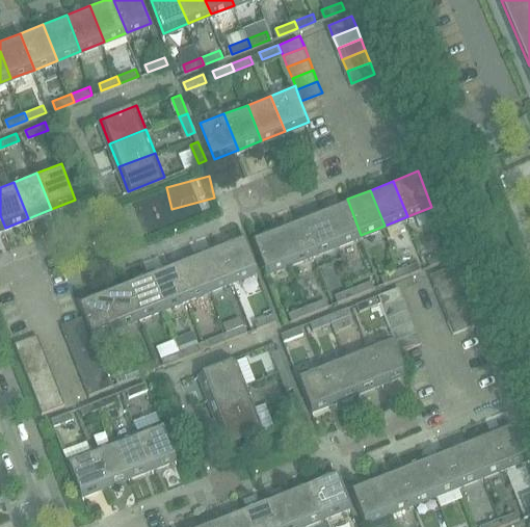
[(361,235),(347,199),(323,208),(338,244),(361,235)]
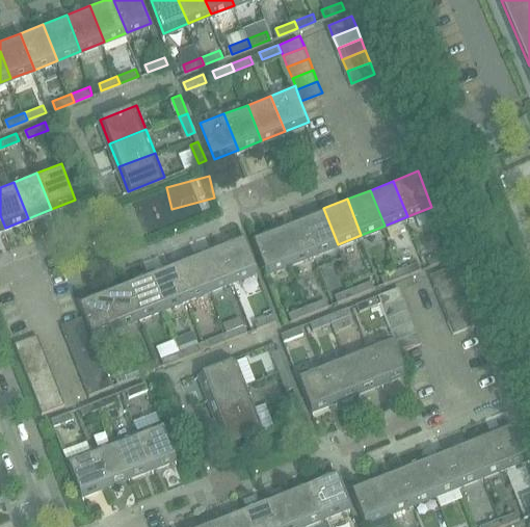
[(338,244),(323,208),(300,217),(315,254),(338,244)]
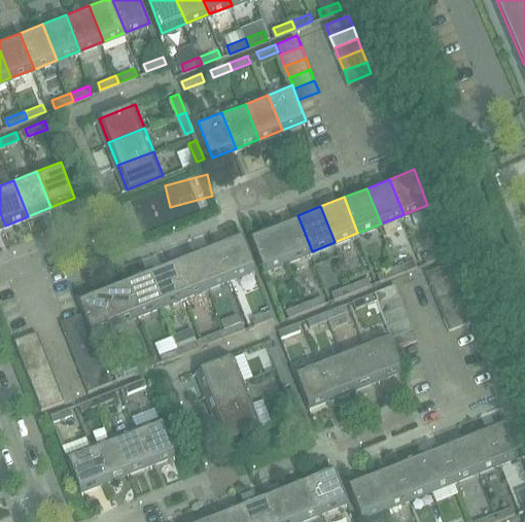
[(312,251),(298,215),(275,224),(289,261),(312,251)]
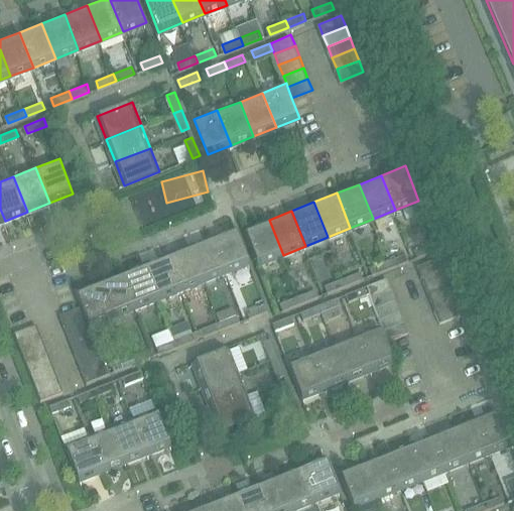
[(283,255),(269,220),(246,229),(259,264),(283,255)]
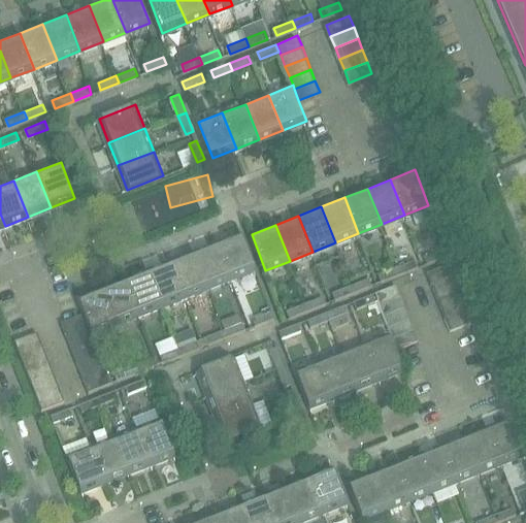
[(241,232),(218,242),(232,278),(256,268),(241,232)]
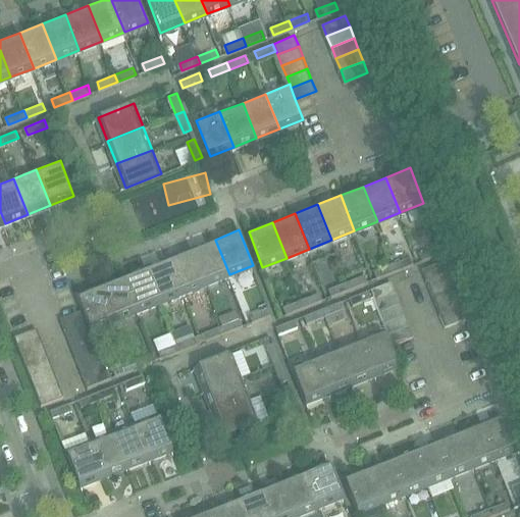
[(229,274),(215,240),(193,248),(207,283),(229,274)]
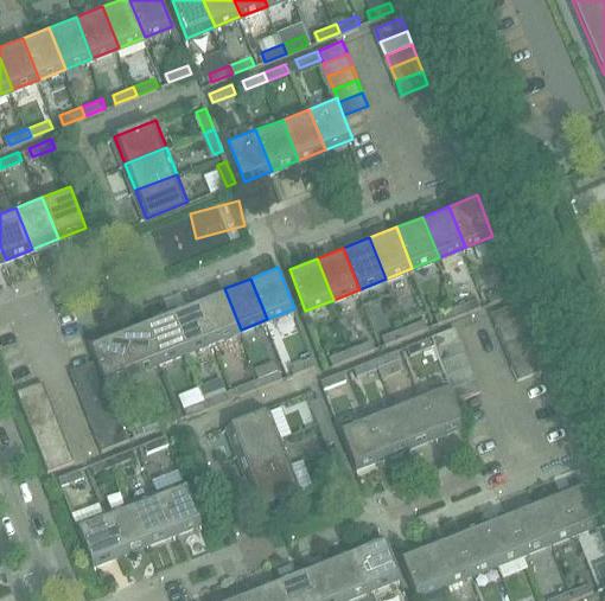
[(515,292),(511,283),(489,293),(492,301),(515,292)]
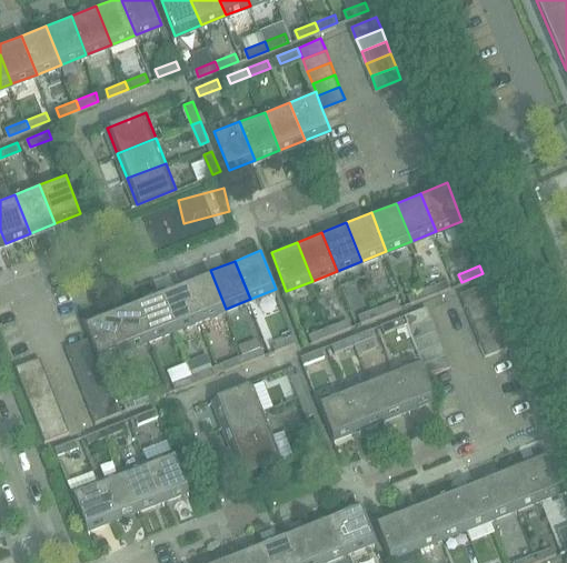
[(226,309),(210,270),(185,280),(200,319),(226,309)]
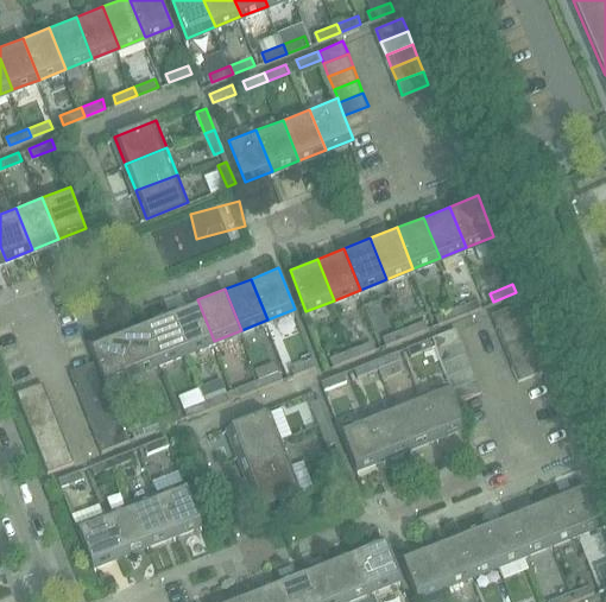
[(483,305),(480,297),(459,305),(461,315),(483,305)]
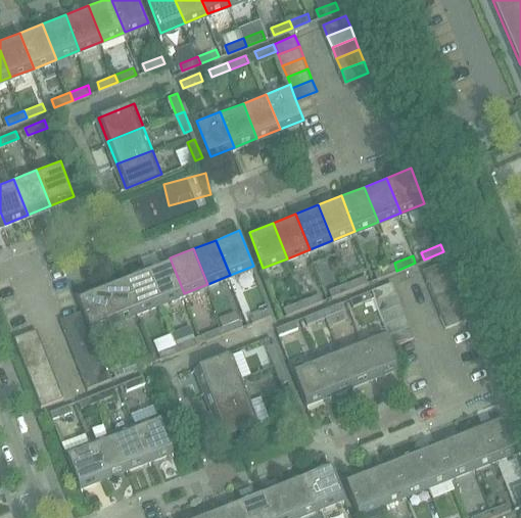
[(184,293),(170,257),(147,267),(161,302),(184,293)]
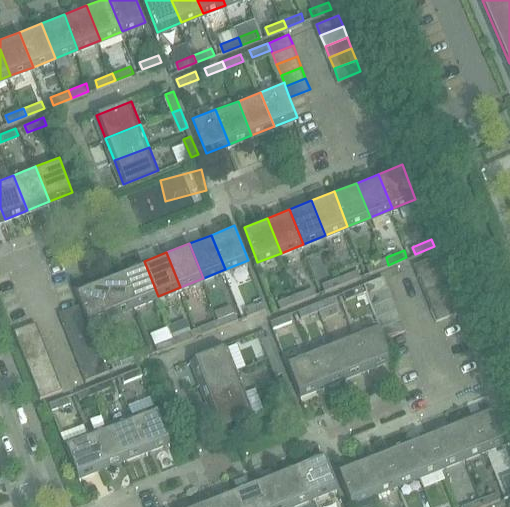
[(441,265),(437,254),(415,263),(419,274),(441,265)]
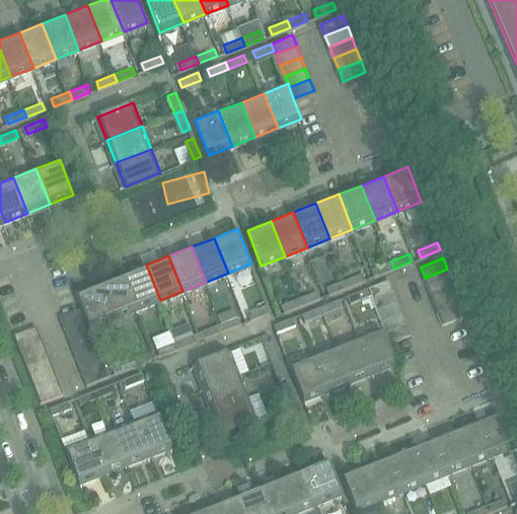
[(393,269),(391,261),(373,268),(376,276),(393,269)]
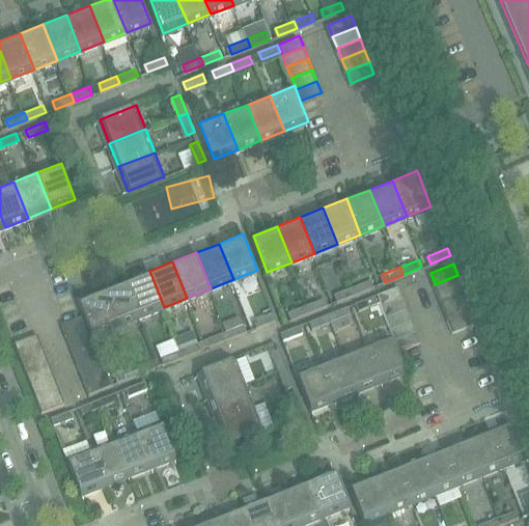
[(164,307),(149,271),(127,280),(141,316),(164,307)]
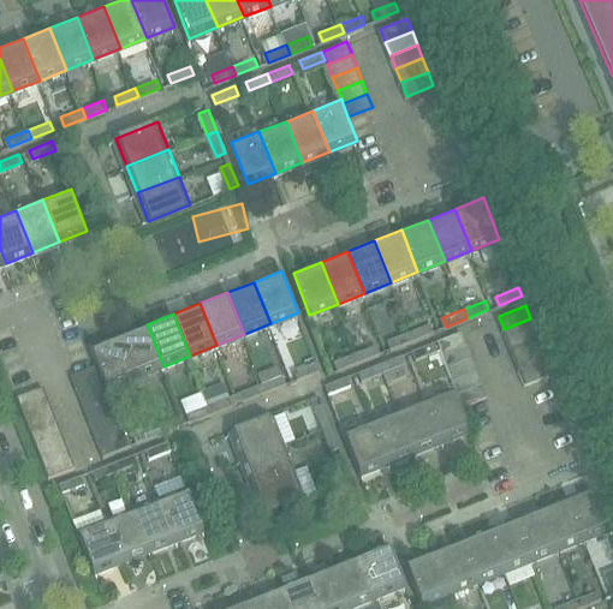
[(536,332),(530,318),(504,329),(510,342),(536,332)]
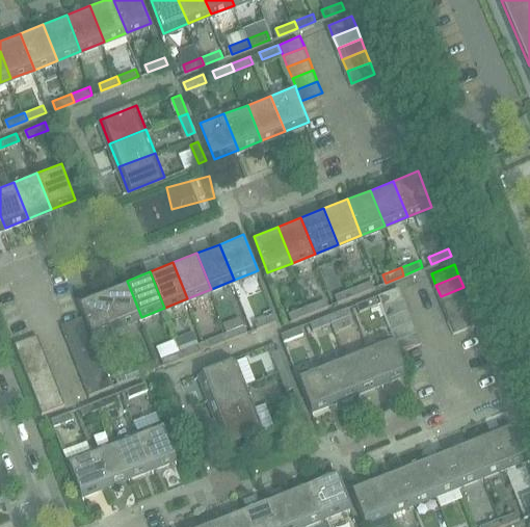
[(376,286),(373,279),(354,286),(358,293),(376,286)]
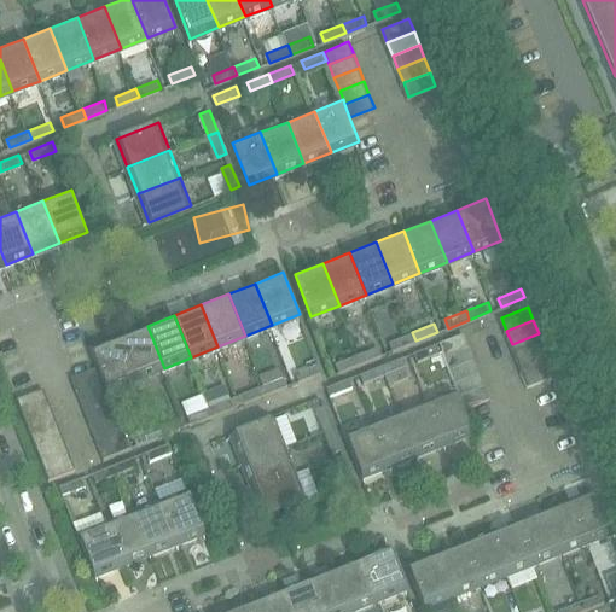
[(164,368),(147,326),(120,337),(138,379),(164,368)]
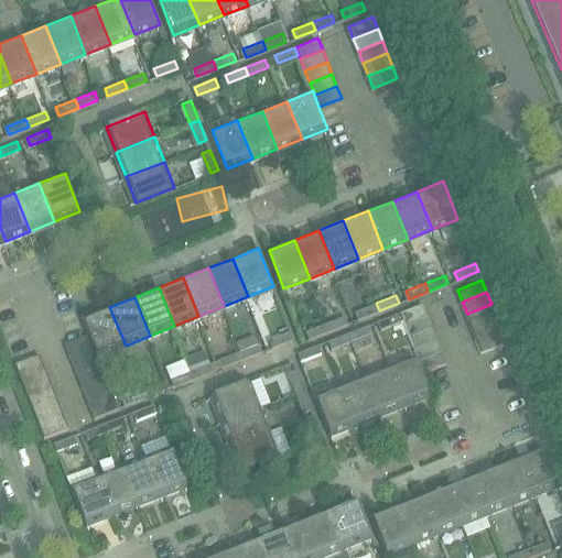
[(379,310),(376,303),(356,310),(359,318),(379,310)]
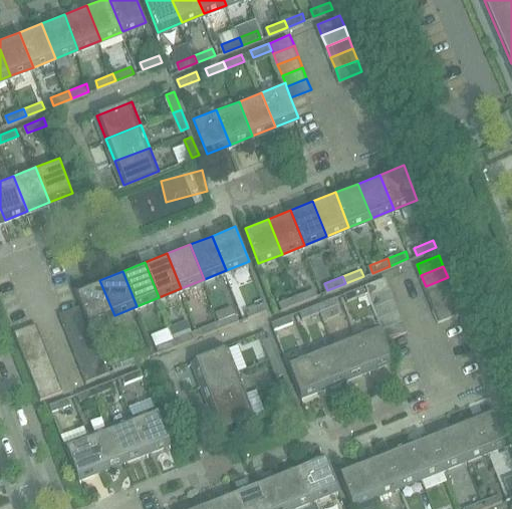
[(390,287),(386,276),(364,284),(366,291),(368,296),(390,287)]
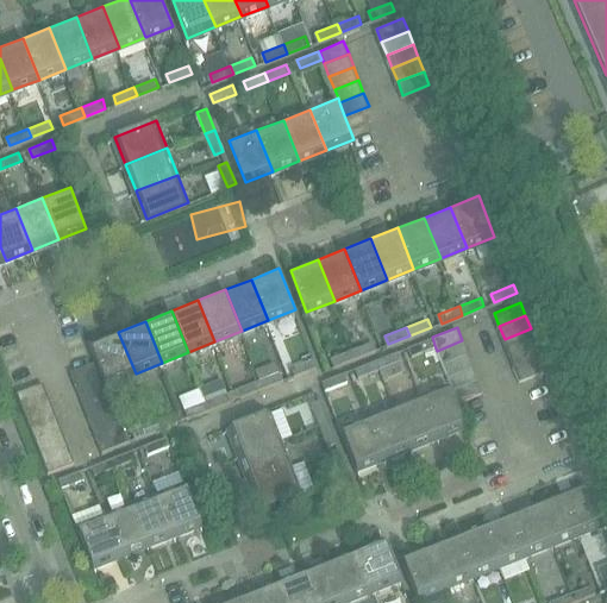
[(536,343),(531,328),(505,339),(509,352),(536,343)]
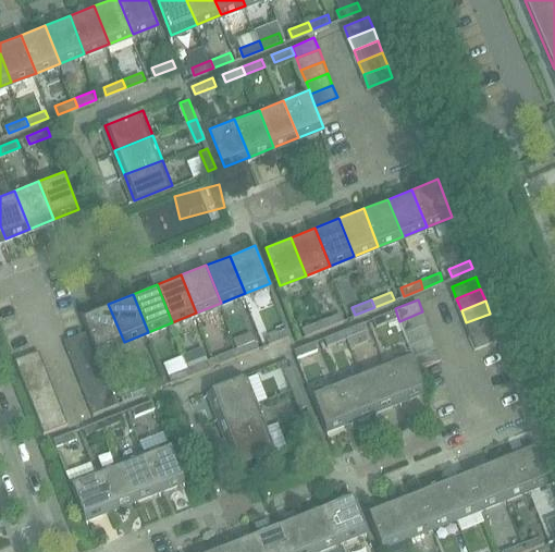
[(124,342),(108,304),(83,314),(89,329),(95,342),(98,353),(124,342)]
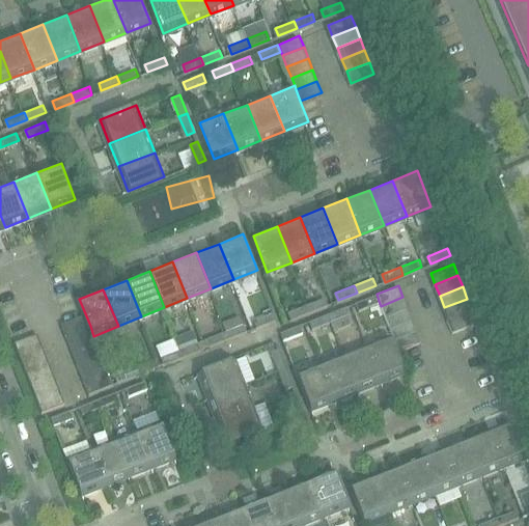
[(379,301),(377,294),(357,302),(360,309),(379,301)]
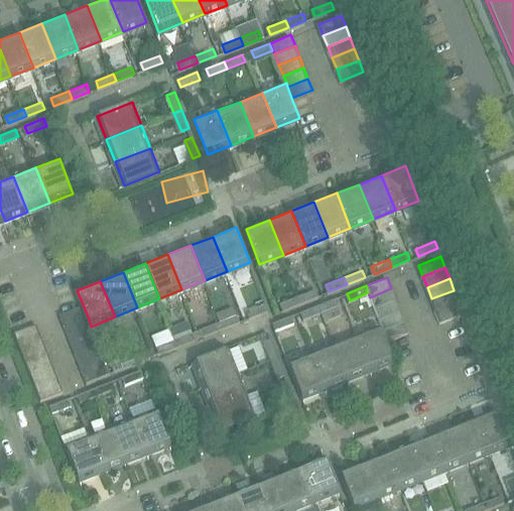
[(319,295),(316,287),(298,295),(301,302),(319,295)]
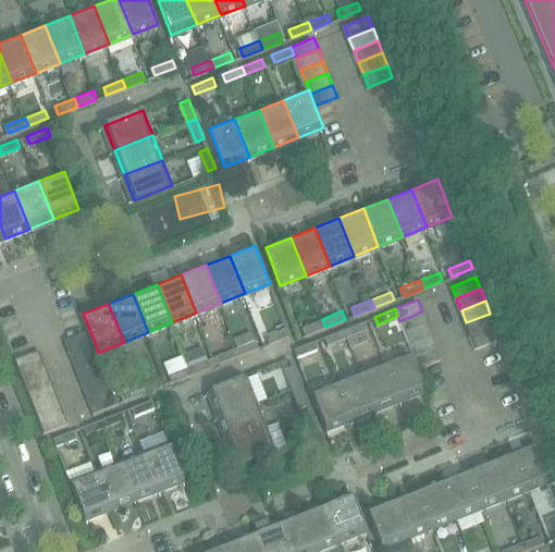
[(428,323),(422,311),(399,321),(404,333),(428,323)]
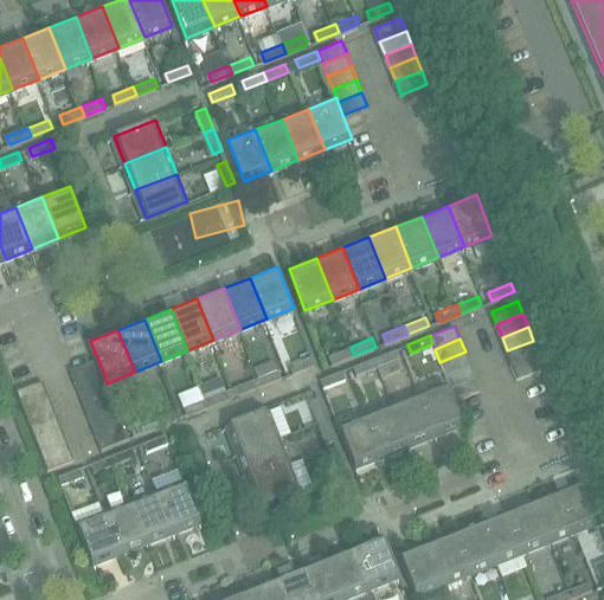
[(539,354),(533,341),(507,350),(512,365),(539,354)]
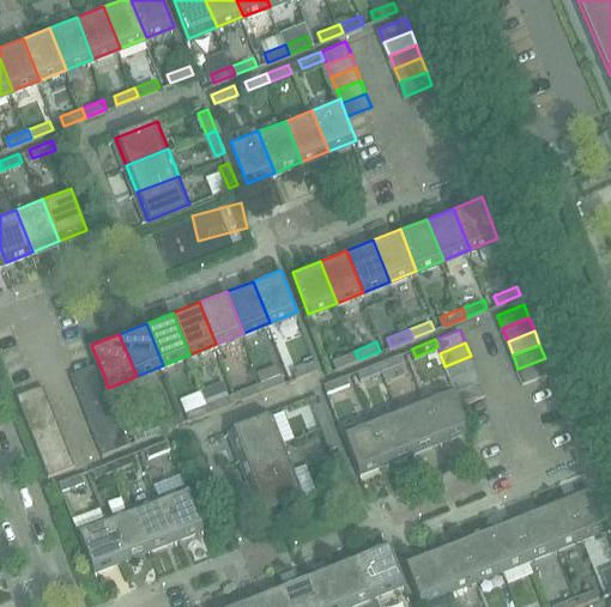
[(358,359),(355,351),(334,359),(337,368),(358,359)]
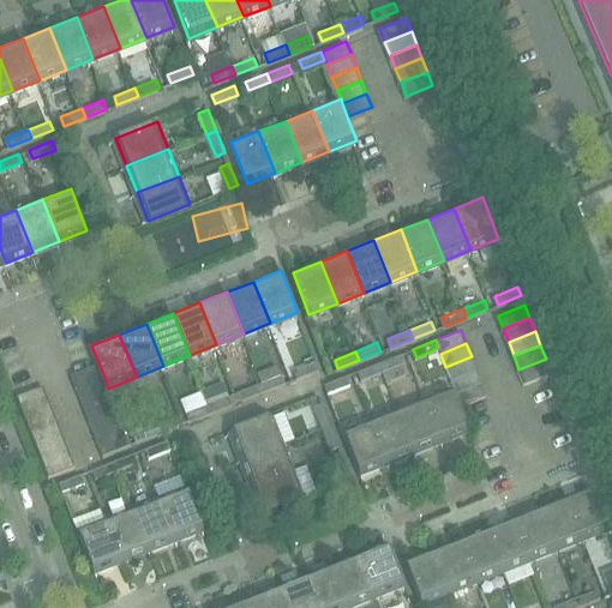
[(402,353),(381,361),(384,369),(406,361),(402,353)]
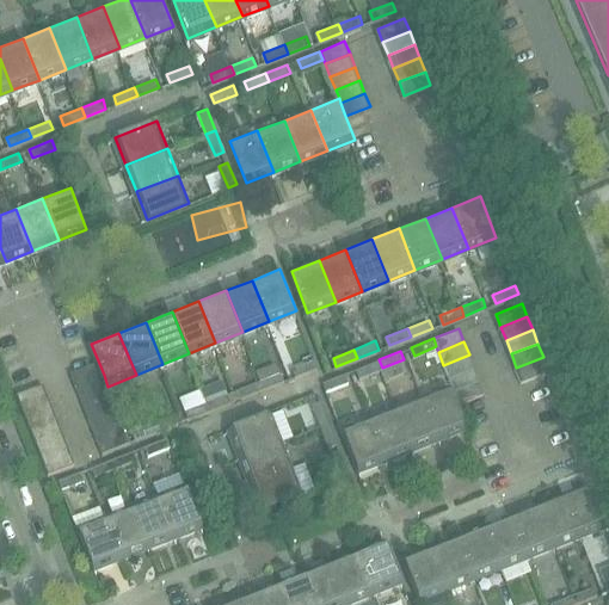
[(474,368),(469,355),(443,365),(449,378),(474,368)]
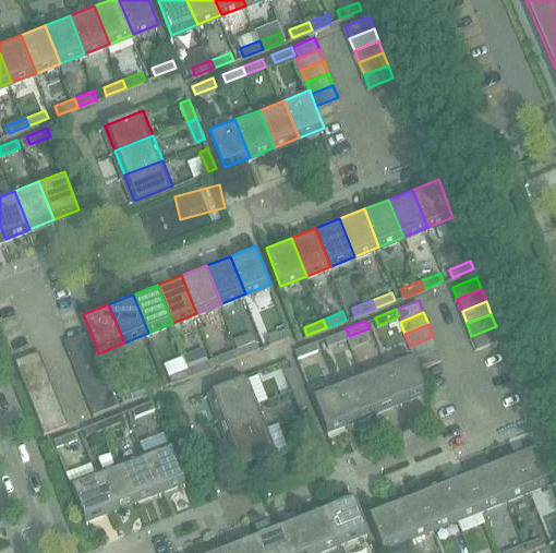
[(500,338),(496,326),(471,336),(476,348),(500,338)]
